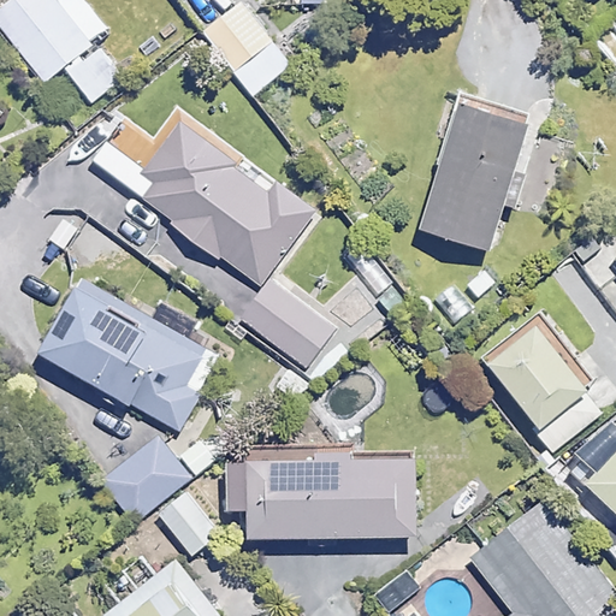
[(120,82),(58,0),(13,0),(0,11),(0,22),(46,83),(65,67),(93,104),(120,82)]
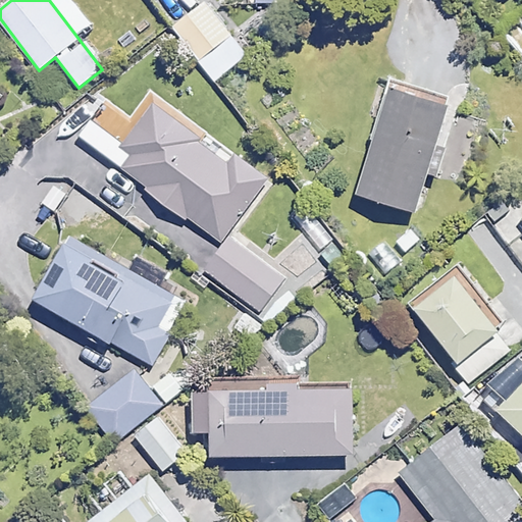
[(249,57),(207,2),(173,27),(215,82),(249,57)]
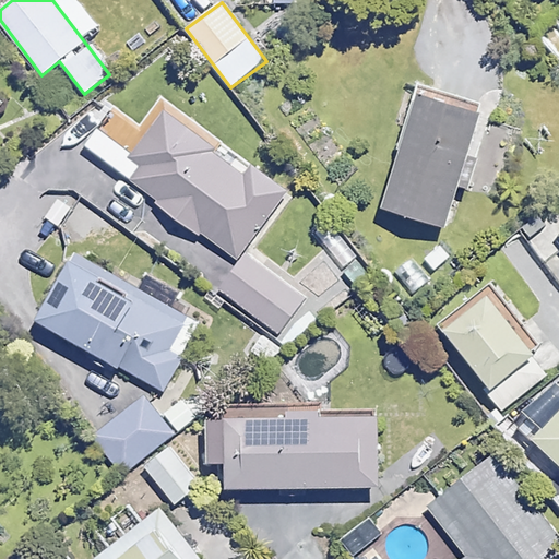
[(484,106),(420,87),(384,207),(448,226),(460,185),(471,188),(479,157),(470,155),(484,106)]
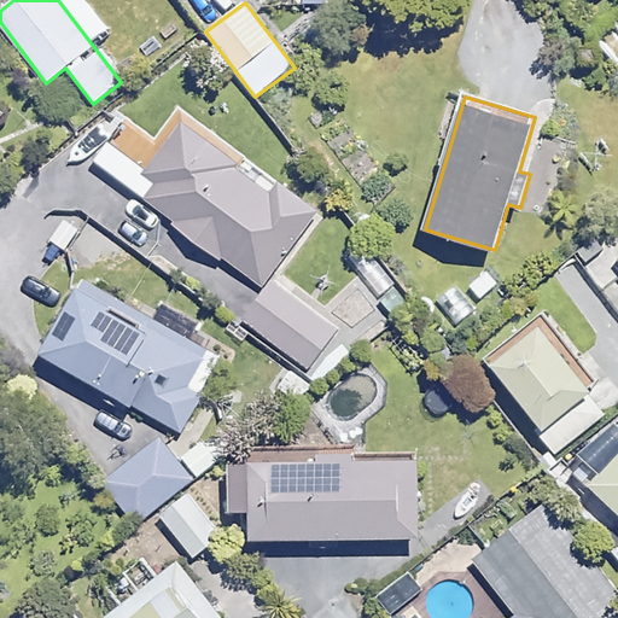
[(273,193),(180,121),(128,188),(231,268),(210,292),(308,368),(337,331),(269,278),(320,211),(281,181),(273,193)]
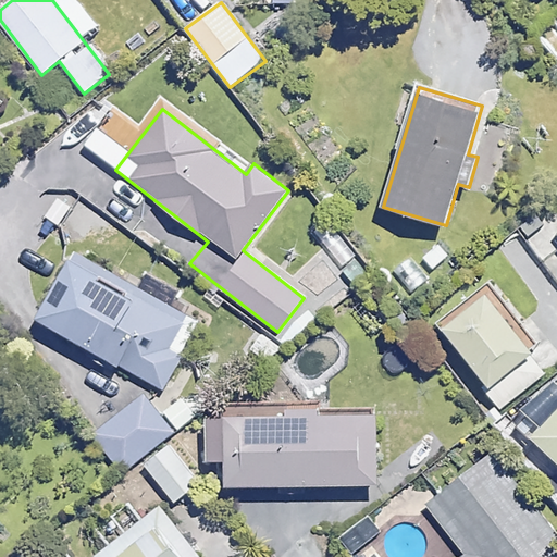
[(137,287),(76,252),(38,318),(162,388),(200,321),(170,304),(177,291),(146,273),(137,287)]
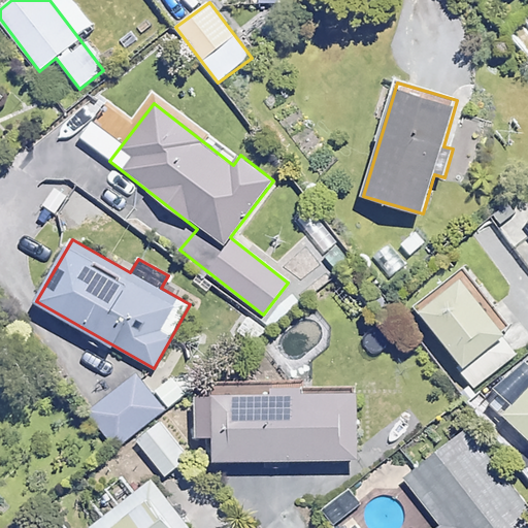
[(509,329),(461,267),(415,303),(464,365),(509,329)]
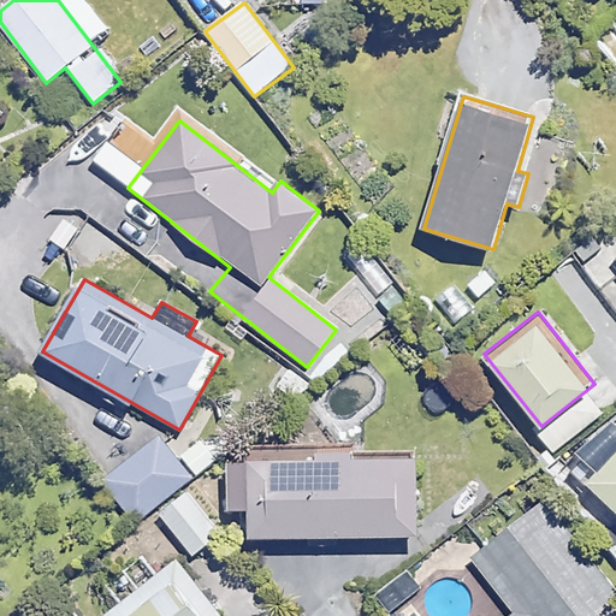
[(194,475),(160,436),(102,484),(136,523),(194,475)]
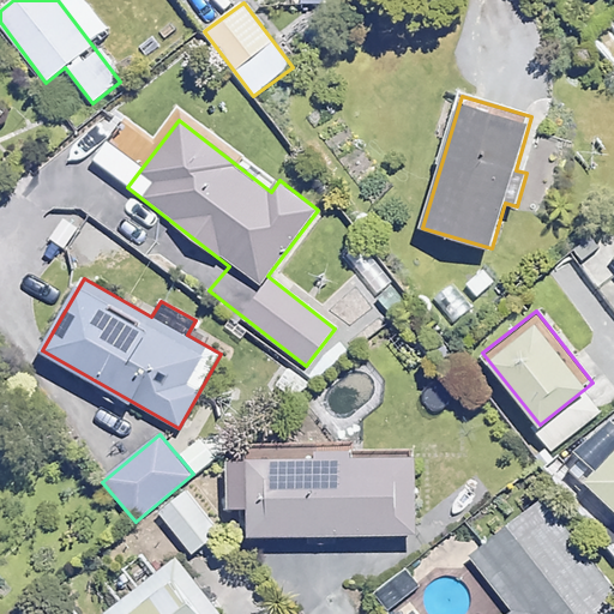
[(417,453),(233,456),(234,504),(252,504),(252,535),(419,533),(417,453)]
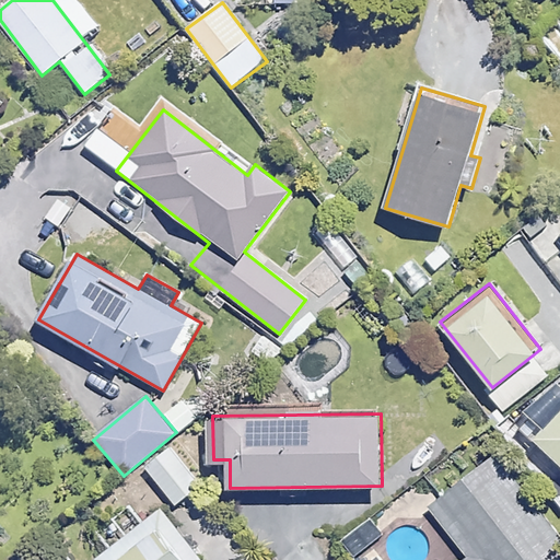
[(559,413),(537,439),(559,459),(559,413)]
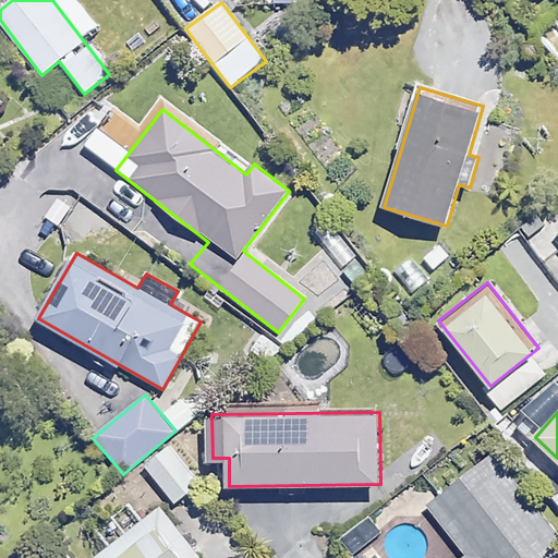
[(199,485),(171,447),(147,465),(176,504),(199,485)]
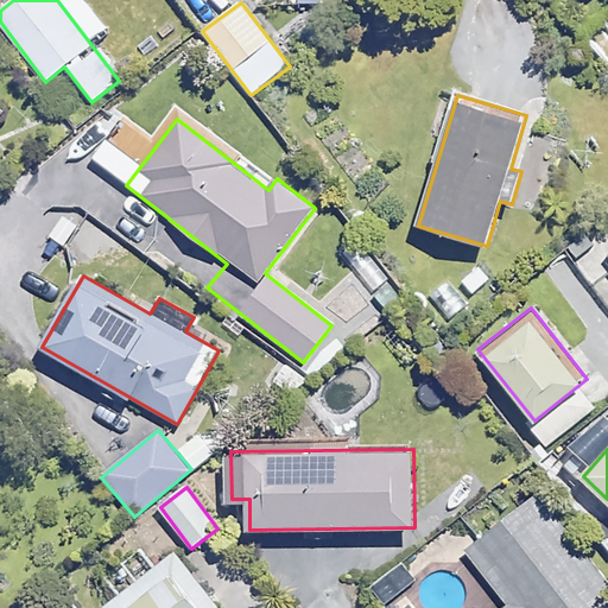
[(607,607),(607,588),(538,496),(508,519),(469,548),(512,605),(507,607),(607,607)]
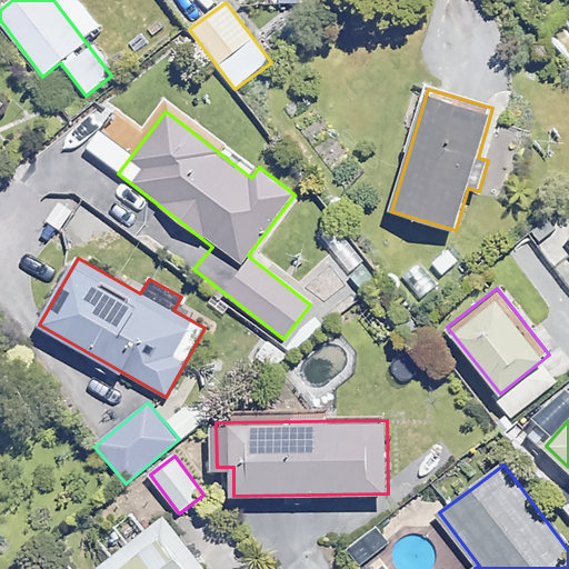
[(96,568),(207,568),(163,515),(109,559),(96,568)]
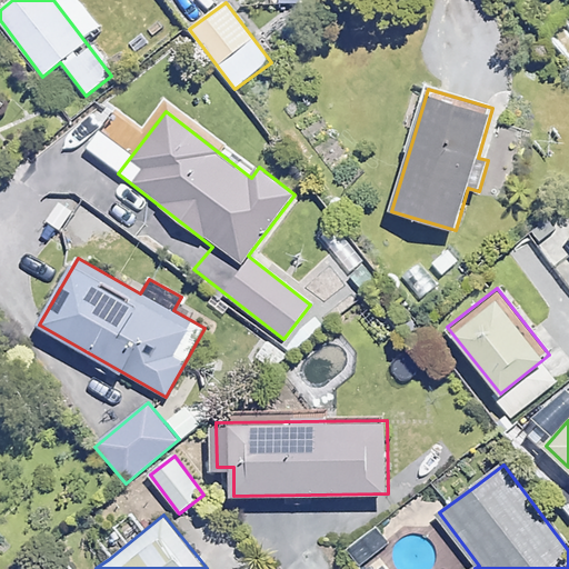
[(389,549),(378,525),(350,538),(361,562),(389,549)]
